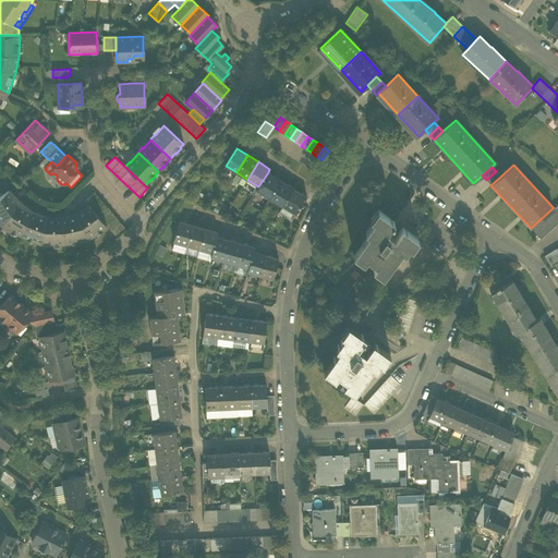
[(500,177),(496,171),(486,180),(490,185),(500,177)]
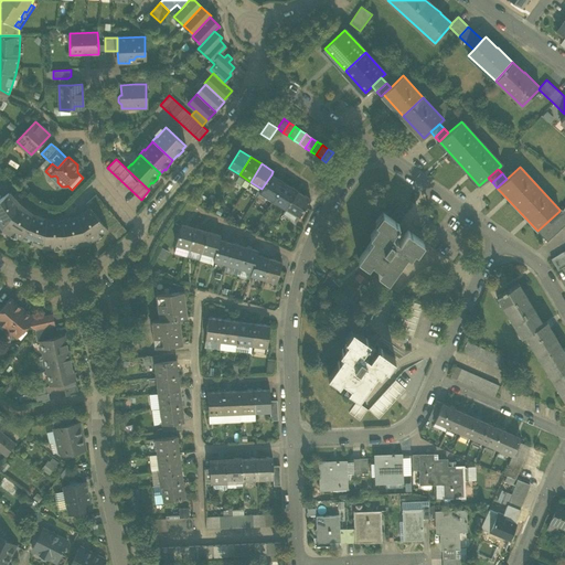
[(247,189),(251,182),(240,174),(235,181),(247,189)]
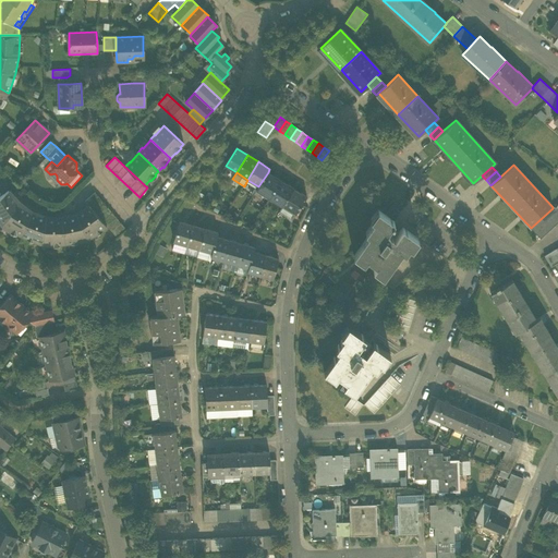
[(256,190),(269,198),(280,180),(268,172),(258,186),(256,190)]
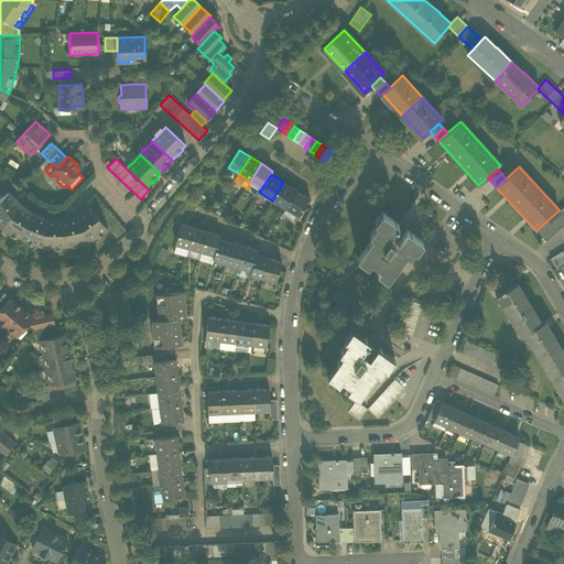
[(272,201),(285,208),(296,190),(283,182),(272,201)]
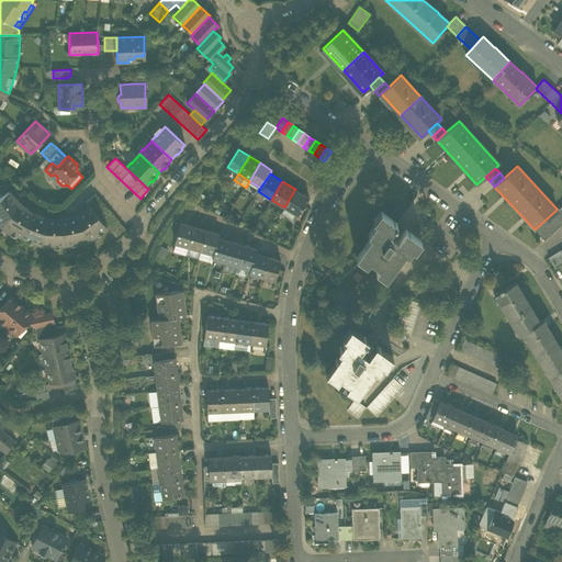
[(308,198),(295,189),(284,208),(298,216),(308,198)]
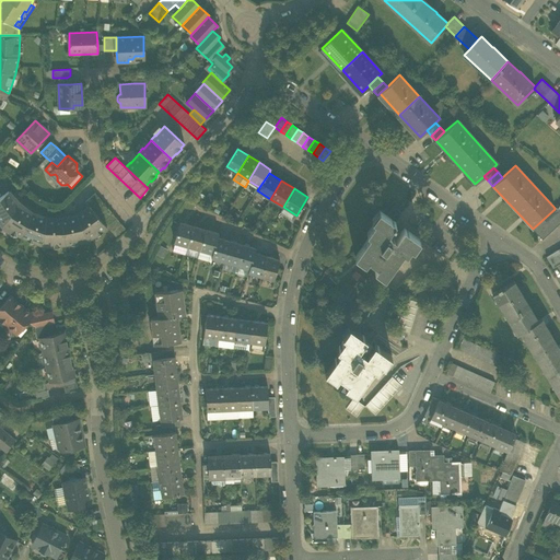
[(0,217),(6,221),(19,205),(20,202),(14,198),(14,197),(10,190),(0,197),(0,217)]
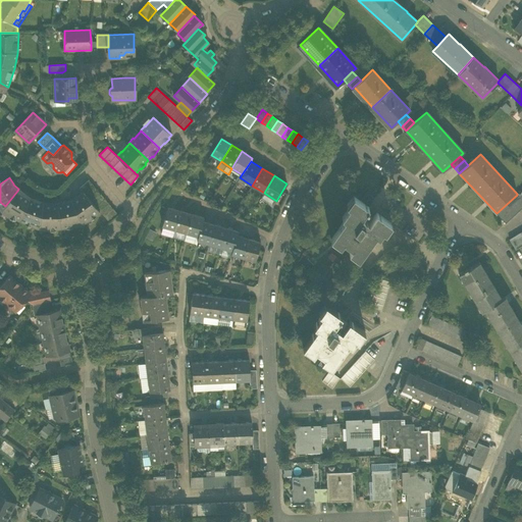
[(80,188),(84,193),(93,185),(89,180),(80,188)]
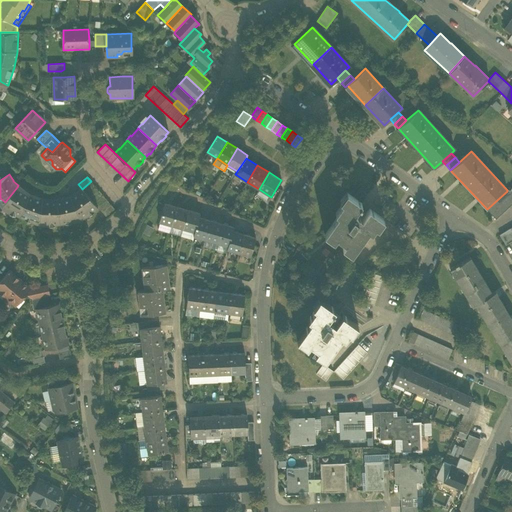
[(82,189),(86,193),(95,186),(91,181),(82,189)]
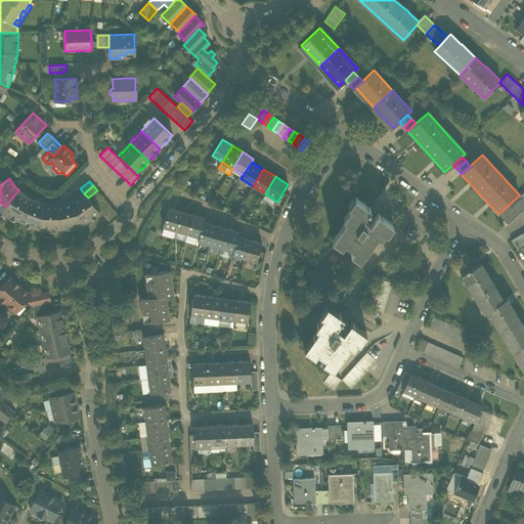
[(88,198),(92,203),(101,194),(97,190),(88,198)]
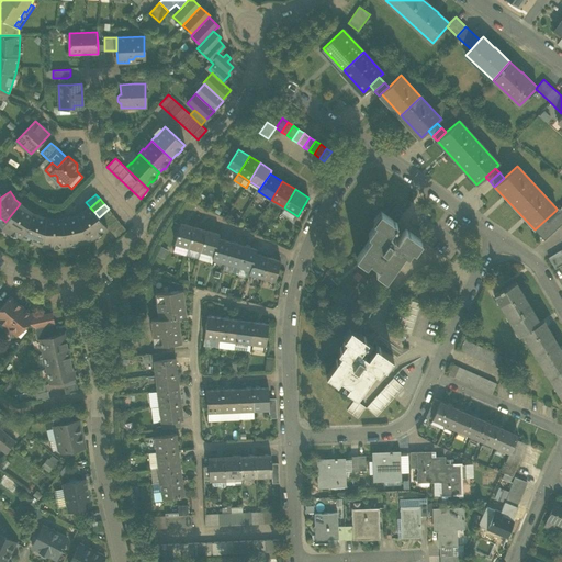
[(24,210),(19,205),(6,222),(3,224),(12,231),(10,234),(17,236),(17,235),(22,237),(32,212),(24,209),(24,210)]
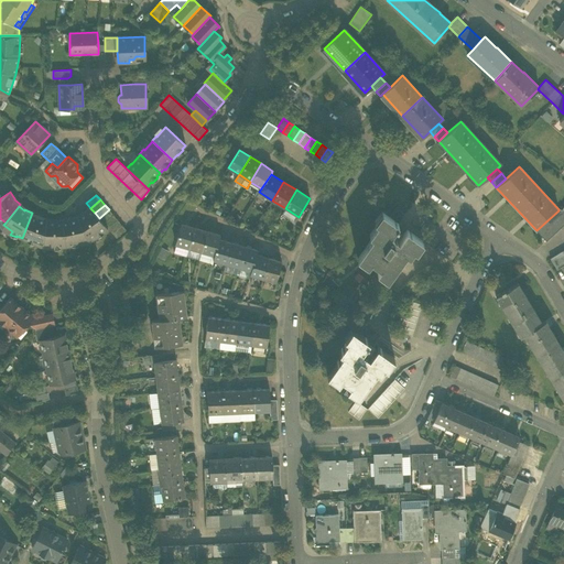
[(84,213),(77,216),(87,237),(87,238),(96,234),(99,237),(104,232),(102,231),(107,228),(89,207),(84,213)]
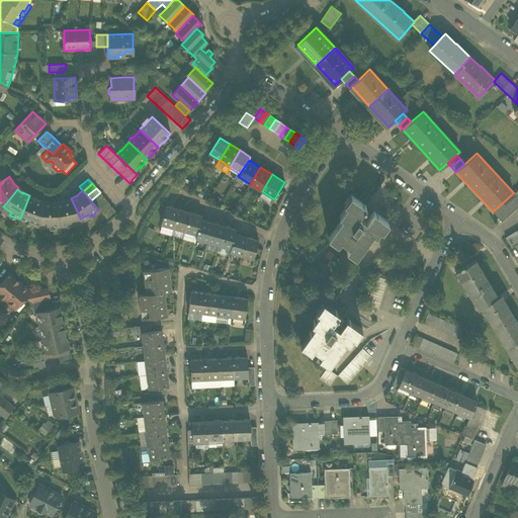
[(502,222),(517,205),(517,193),(516,192),(514,191),(513,192),(513,193),(493,211),(502,222)]
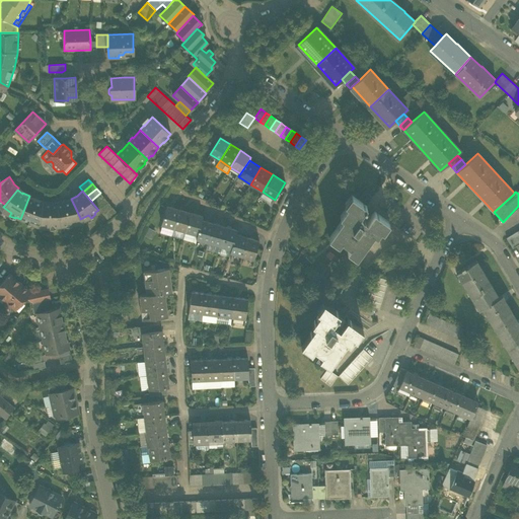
[(91,201),(95,205),(104,198),(100,193),(91,201)]
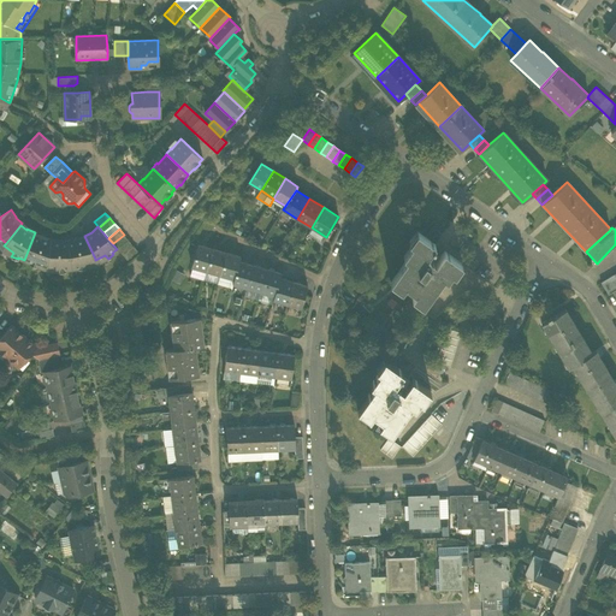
[(412,297),(424,306),(444,277),(446,279),(452,272),(455,274),(462,264),(444,250),(436,262),(426,256),(436,244),(416,231),(409,242),(413,243),(403,256),(407,259),(390,282),(402,290),(406,285),(415,292),(412,297)]
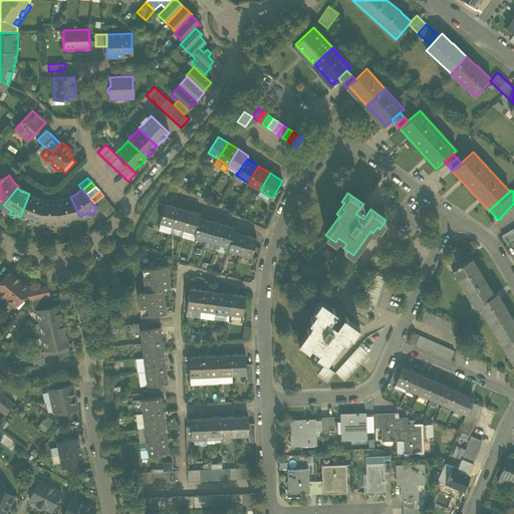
[(36,197),(29,194),(20,217),(25,219),(24,220),(30,222),(31,219),(40,220),(42,201),(42,199),(36,198),(36,197)]
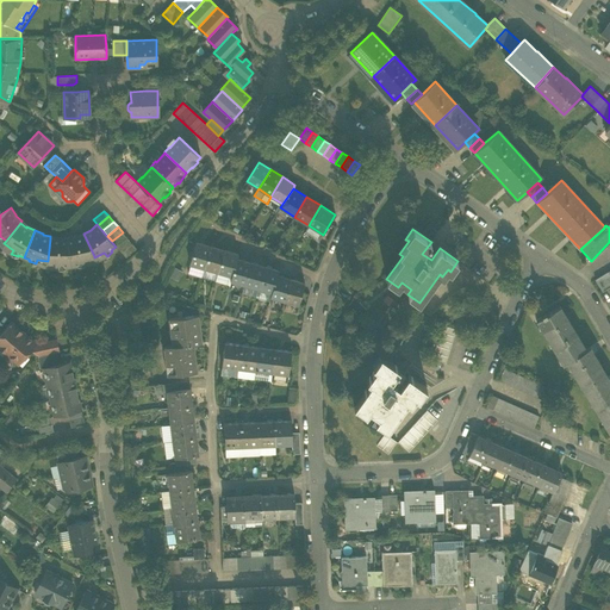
[(112,241),(117,247),(128,237),(123,232),(112,241)]
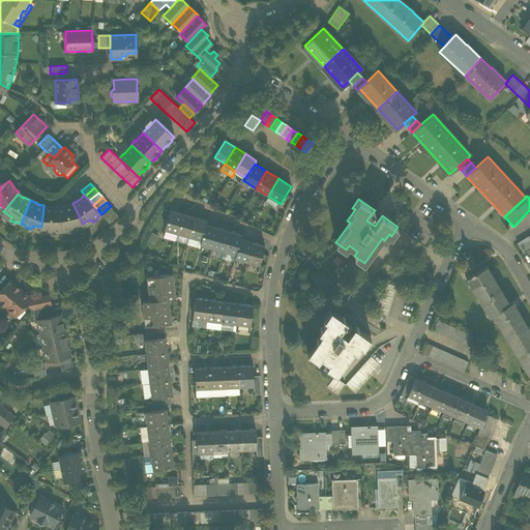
[(66,205),(58,206),(62,231),(67,230),(67,231),(74,231),(72,227),(82,223),(72,203),(66,206),(66,205)]
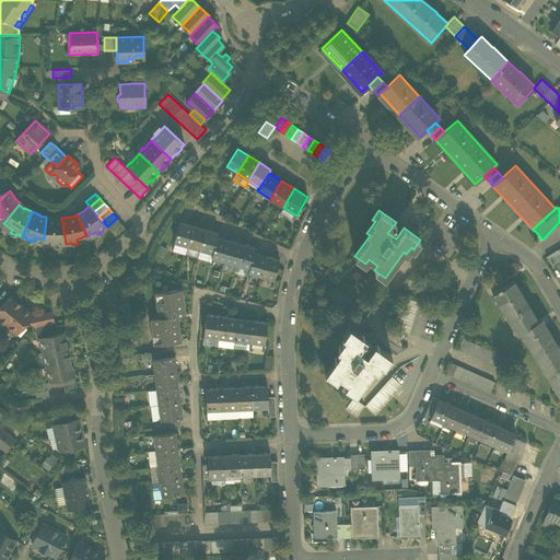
[(53,220),(46,219),(44,240),(43,243),(54,244),(54,247),(60,246),(60,245),(66,244),(61,218),(54,219),(53,220)]
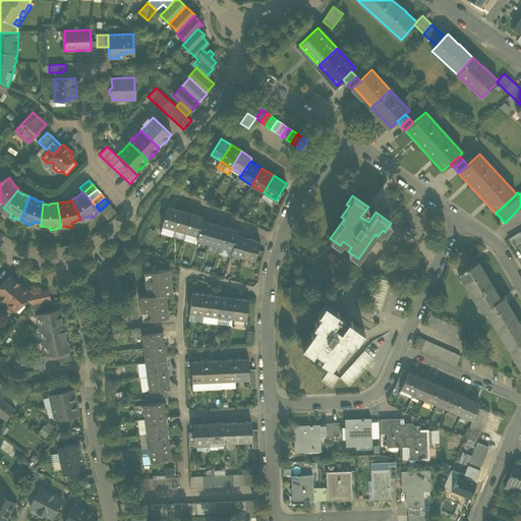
[(100,211),(104,215),(112,208),(109,203),(100,211)]
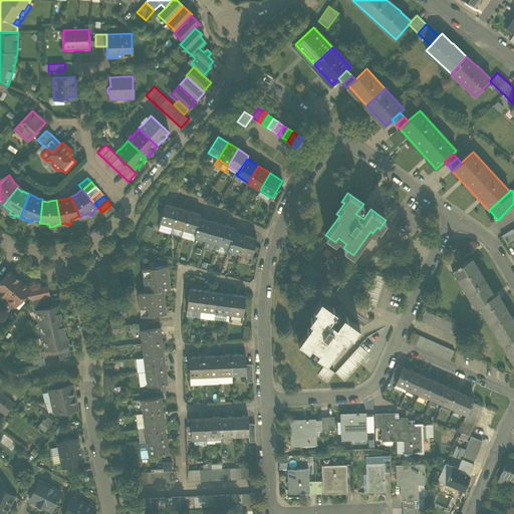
[(159,230),(170,233),(178,208),(166,204),(160,223),(161,223),(159,230)]
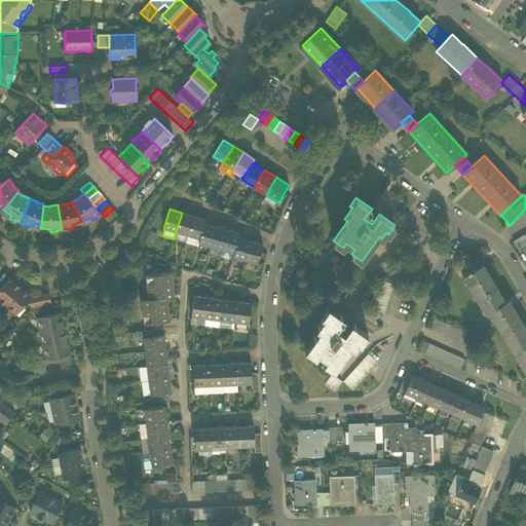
[(117,215),(113,210),(105,217),(108,222),(117,215)]
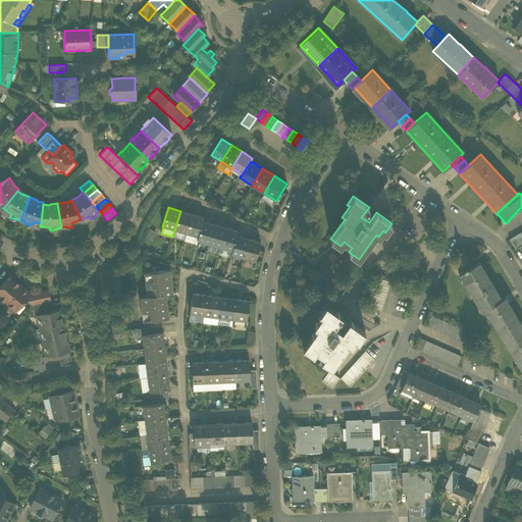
[(172,237),(185,240),(192,214),(180,211),(172,237)]
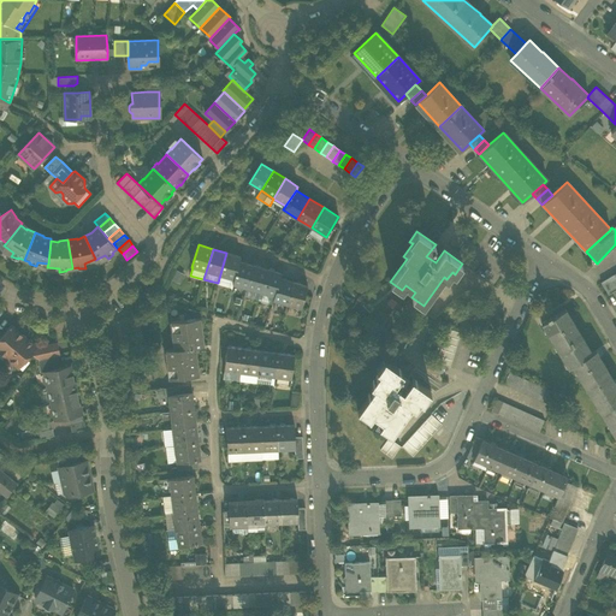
[(231,286),(232,284),(240,261),(241,256),(226,253),(218,283),(231,286)]
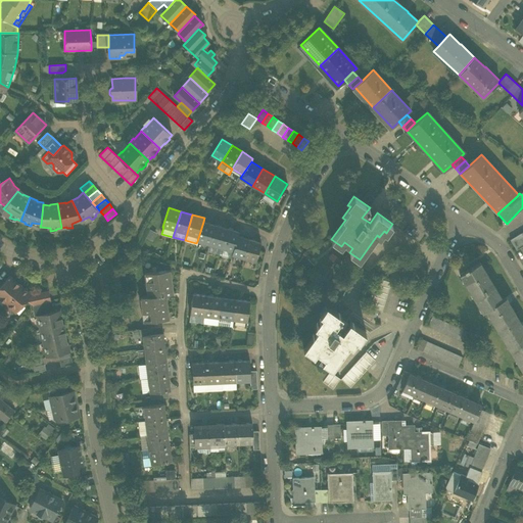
[(197,241),(209,244),(215,226),(203,222),(197,241)]
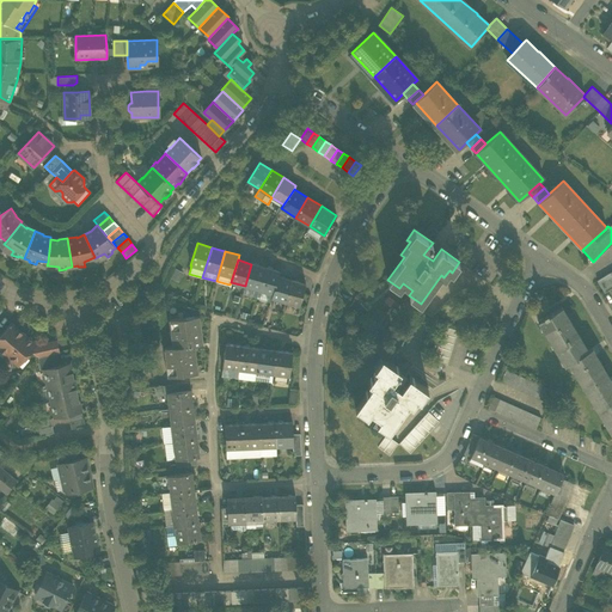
[(245,286),(258,289),(265,268),(251,264),(245,286)]
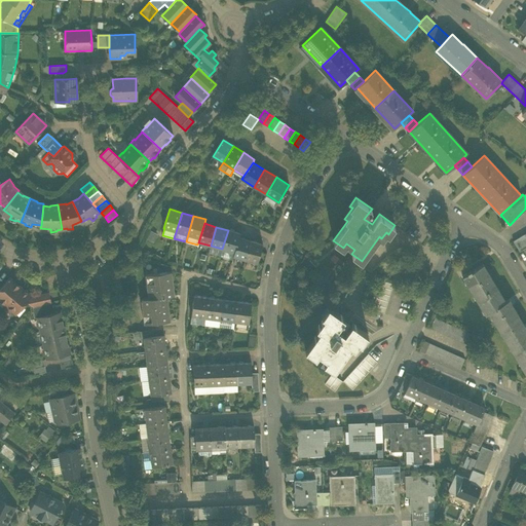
[(222,249),(234,252),(238,237),(239,233),(228,230),(222,249)]
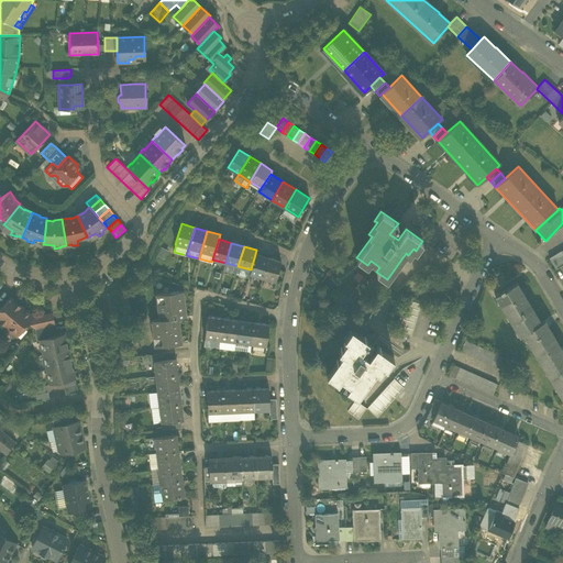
[(250,274),(262,278),(268,257),(255,254),(251,269),(250,274)]
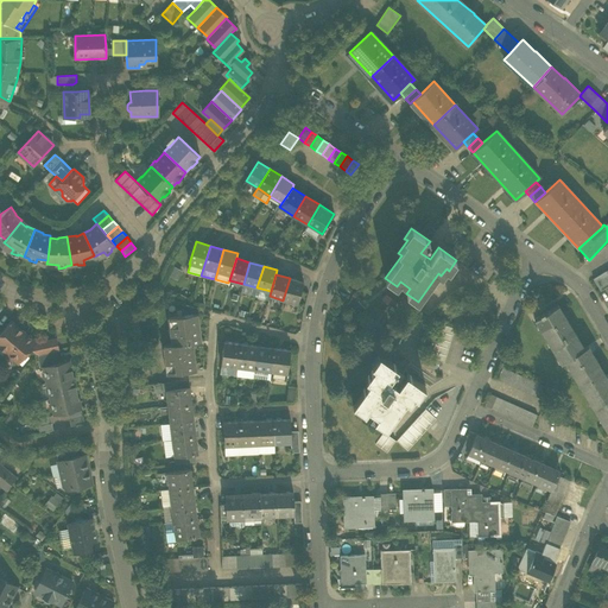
[(601,291),(607,286),(600,274),(594,278),(601,291)]
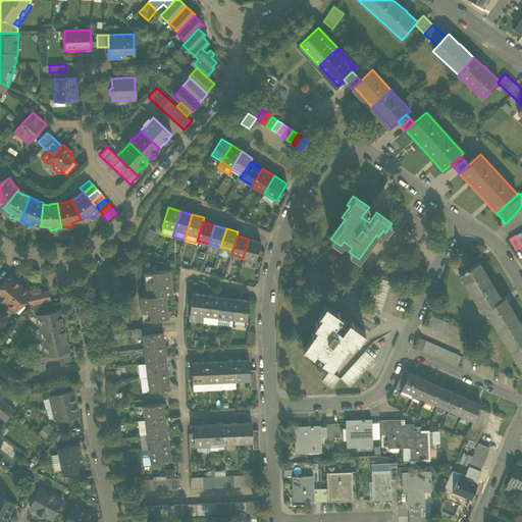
[(261,242),(249,239),(243,258),(255,261),(261,242)]
